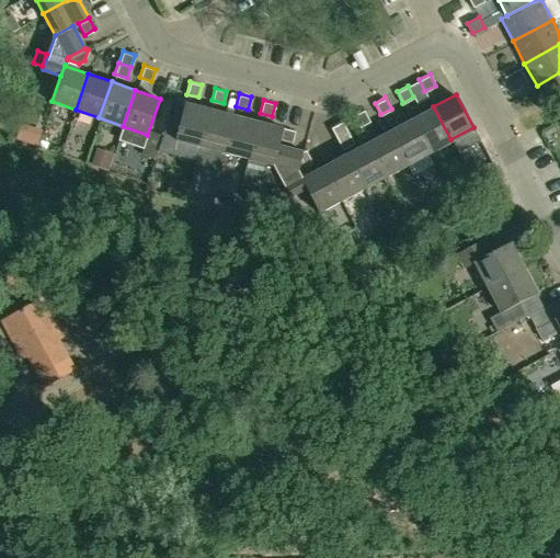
[(200,145),(209,107),(184,101),(174,138),(200,145)]
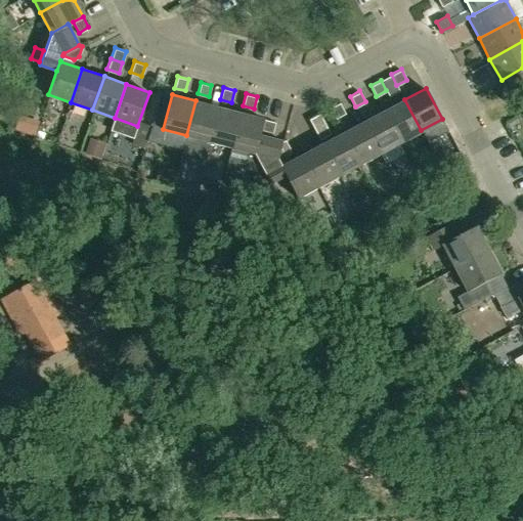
[(400,141),(421,130),(404,99),(384,110),(400,141)]
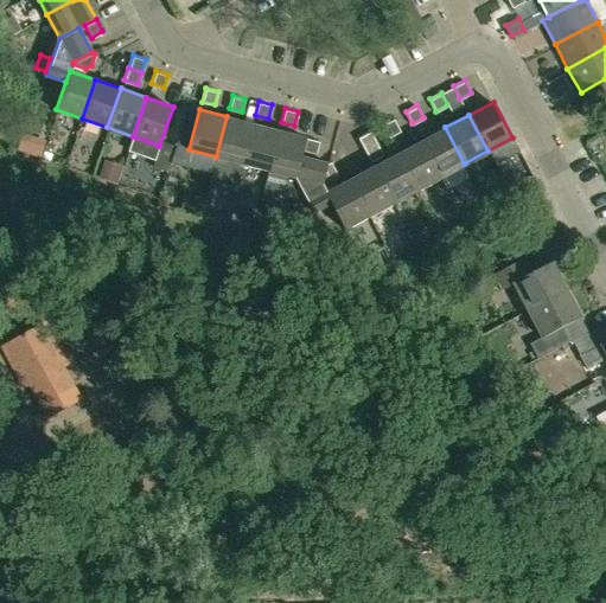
[(242,164),(253,123),(227,116),(216,156),(242,164)]
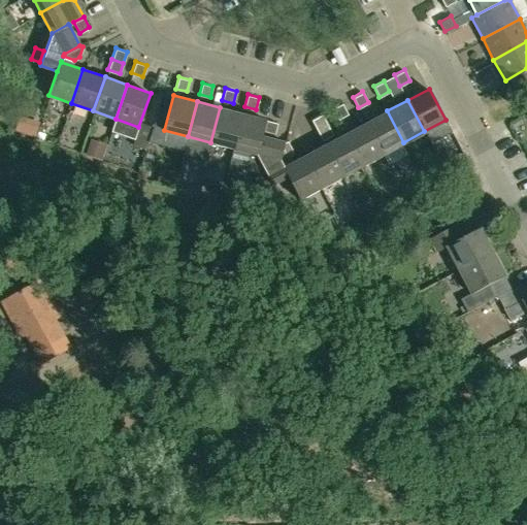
[(341,102),(331,108),(337,119),(348,113),(341,102)]
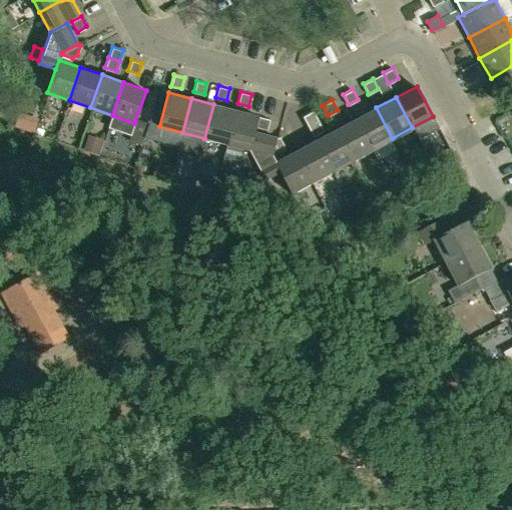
[(226,143),(235,110),(213,104),(204,138),(226,143)]
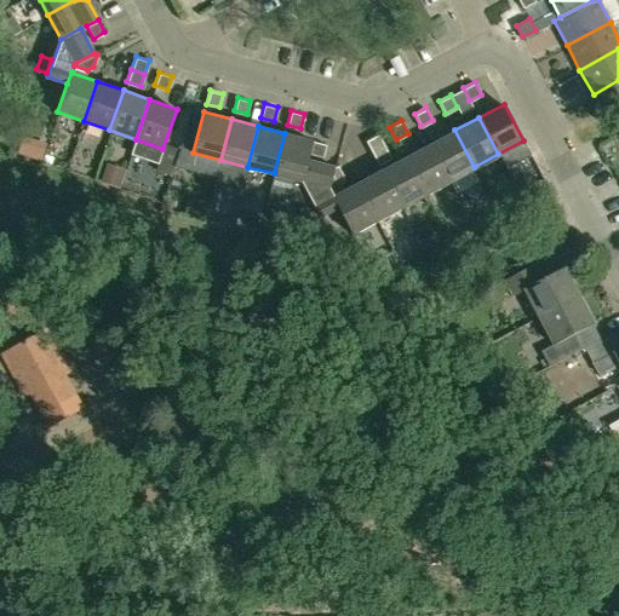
[(450,180),(474,167),(454,130),(430,143),(450,180)]
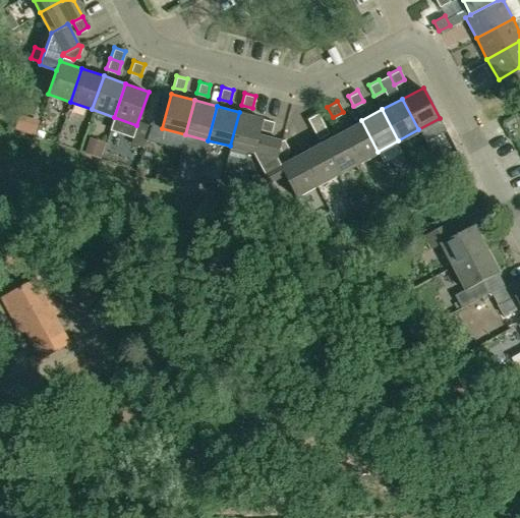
[(318,111),(306,117),(312,127),(323,121),(318,111)]
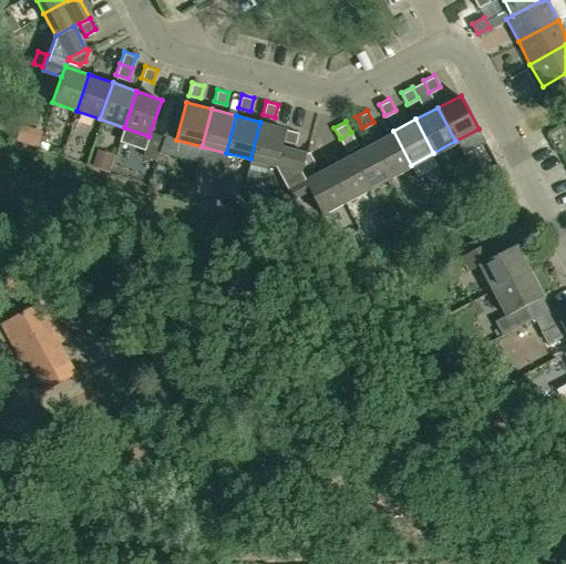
[(286,127),(260,122),(250,159),(247,174),(278,182),(277,187),(288,191),(275,165),(276,165),(280,145),(281,145),(283,140),(286,127)]
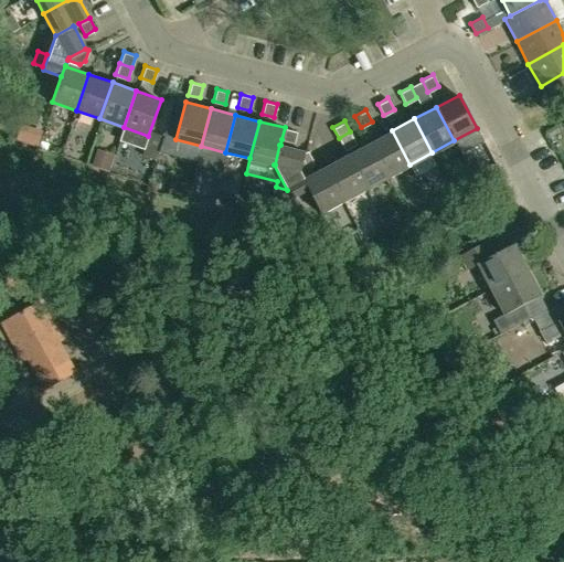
[(297,130),(285,127),(282,139),(294,142),(297,130)]
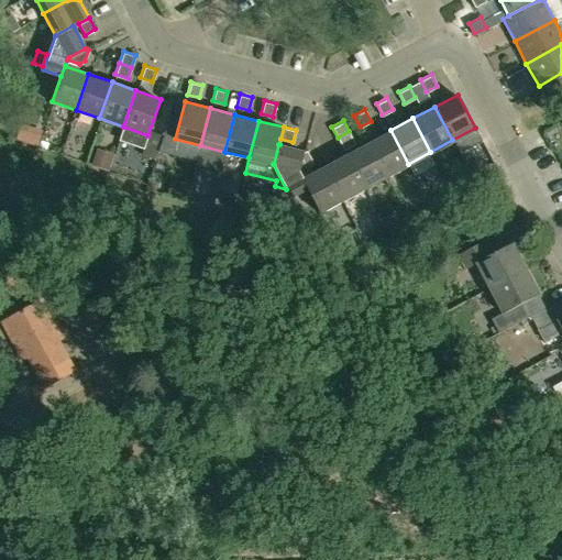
[(386,176),(408,164),(390,130),(368,142),(386,176)]
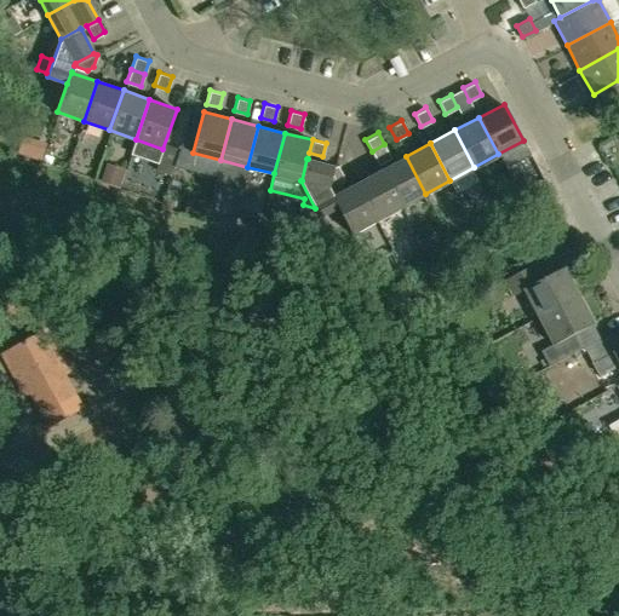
[(384,144),(372,151),(378,163),(391,157),(384,144)]
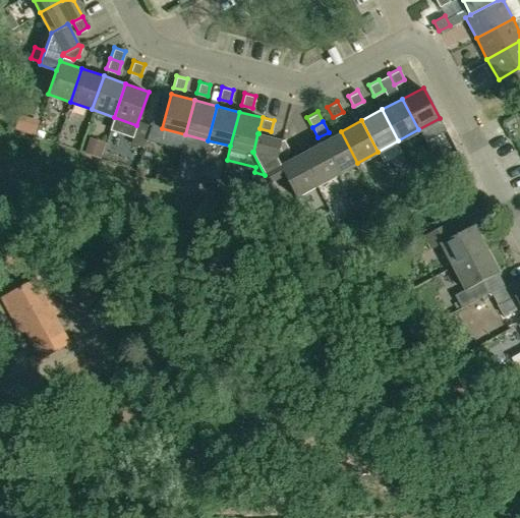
[(337,173),(357,163),(341,131),(321,142),(337,173)]
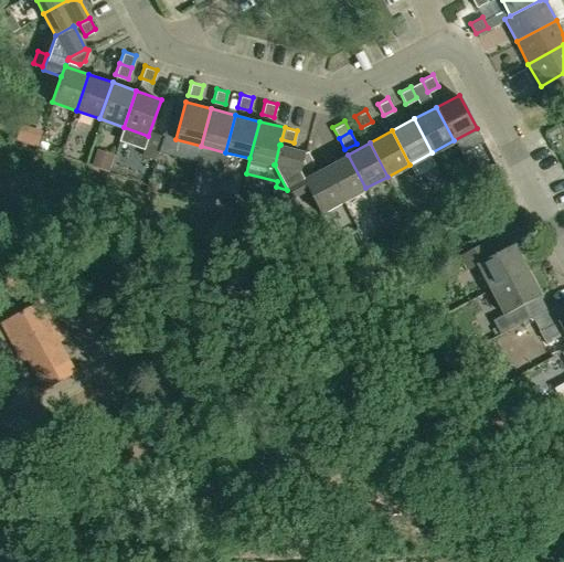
[(291,197),(308,188),(302,178),(304,178),(300,172),(299,170),(305,151),(280,145),(279,145),(275,165),(274,165),(287,190),(291,197)]
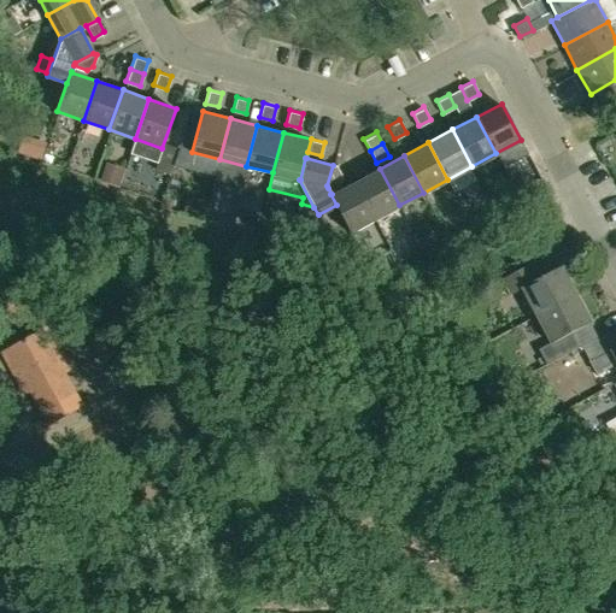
[(99,177),(118,184),(122,175),(125,166),(122,165),(105,159),(99,177)]
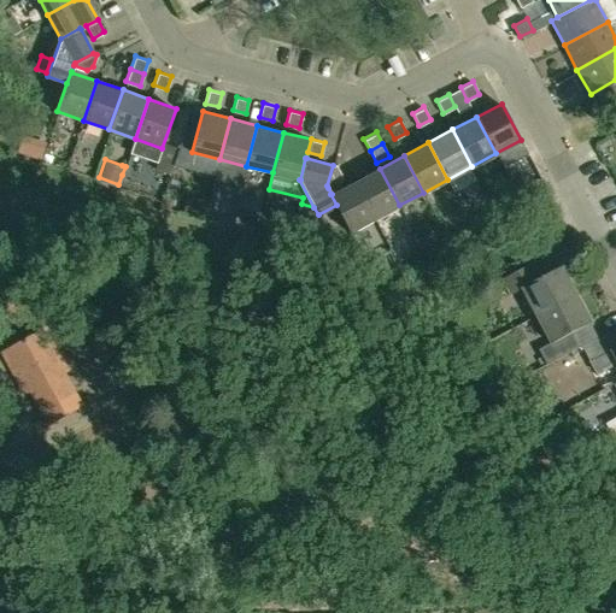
[(335,163),(333,165),(327,186),(328,188),(340,182),(342,175),(335,163)]
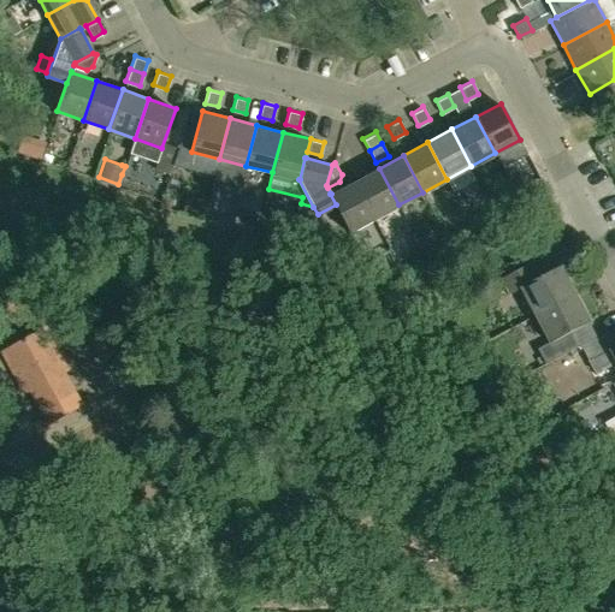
[(374,218),(398,205),(379,168),(354,180),(374,218)]
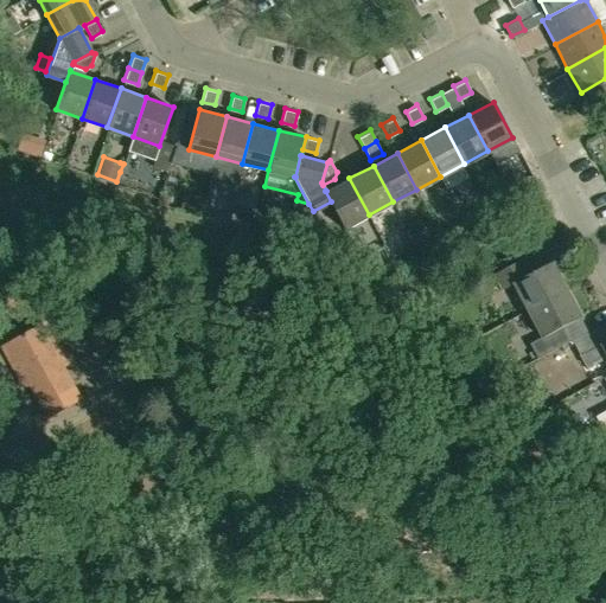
[(344,228),(369,215),(349,178),(326,191),(325,191),(331,201),(344,228)]
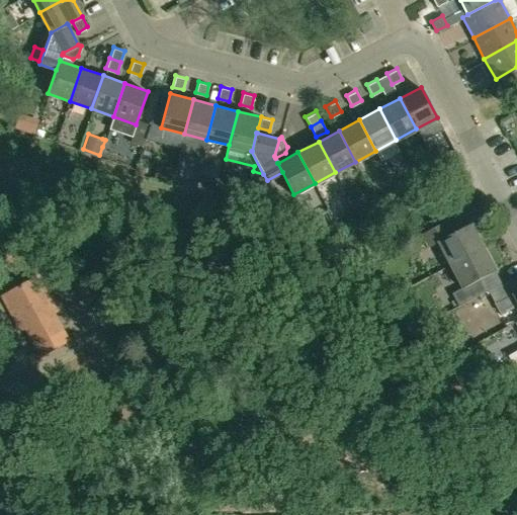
[(362,192),(350,198),(352,203),(354,206),(366,199),(362,192)]
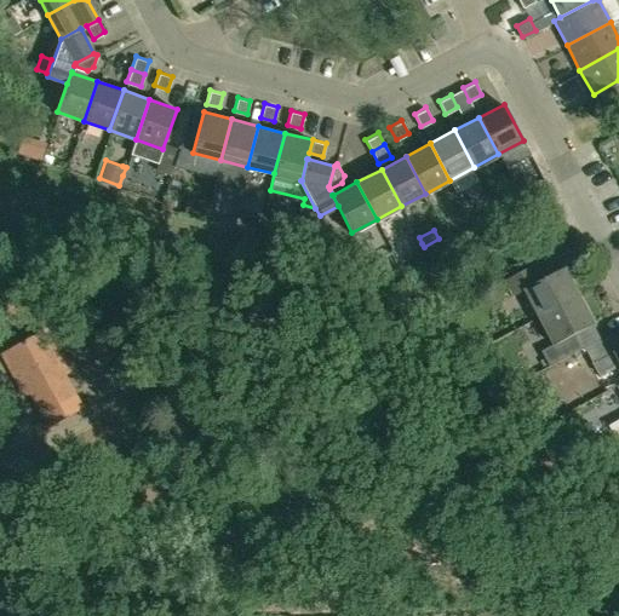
[(417,234),(408,237),(414,247),(422,243),(419,237),(417,234)]
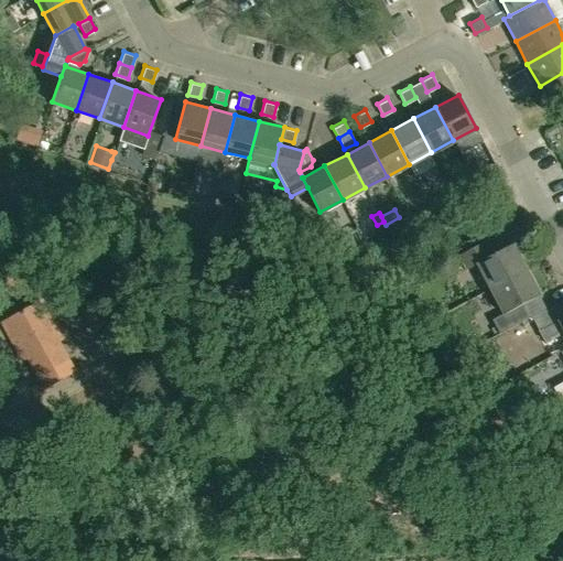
[(489,287),(526,267),(512,243),(494,251),(487,238),(457,254),(465,268),(476,262),(489,287)]
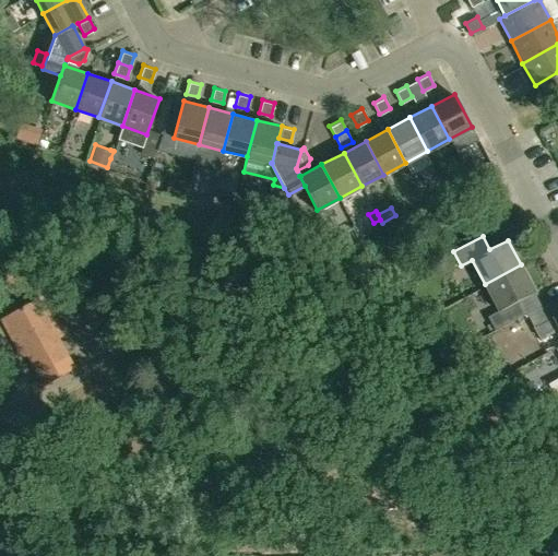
[(521,264),(485,284),(498,309),(487,315),(495,329),(523,314),(517,299),(534,290),(521,264)]
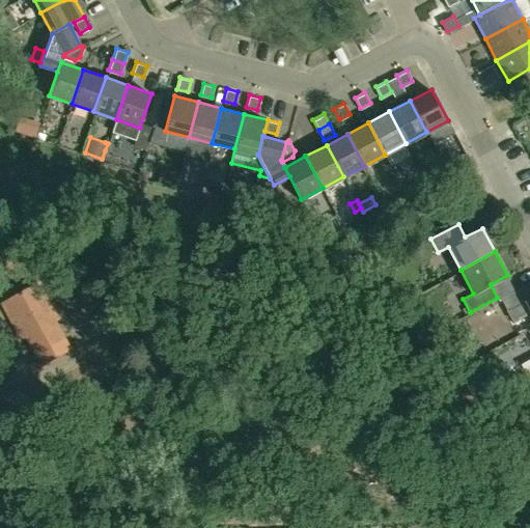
[(529,281),(529,280),(504,294),(510,306),(506,308),(511,317),(520,312),(525,314),(529,310),(529,281)]
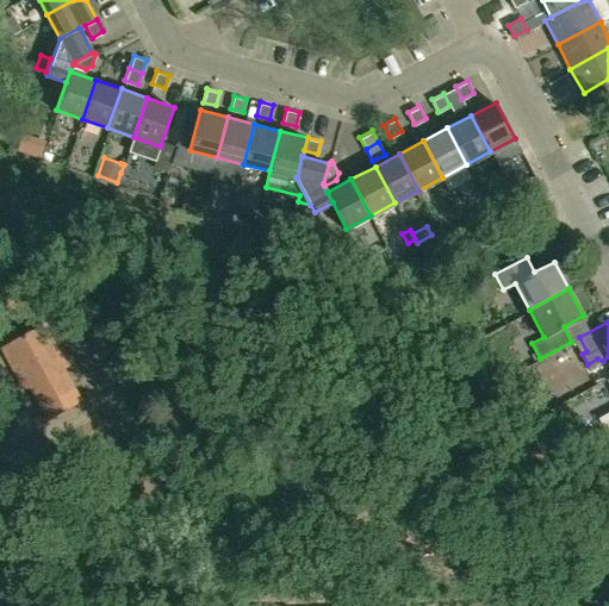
[(23,338),(6,347),(25,382),(30,379),(48,412),(75,398),(57,364),(62,362),(43,326),(26,336),(25,333),(22,336),(23,338)]
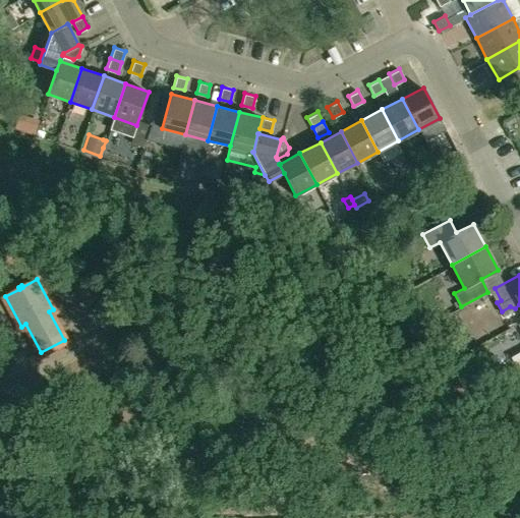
[(436,314),(426,308),(420,318),(429,324),(436,314)]
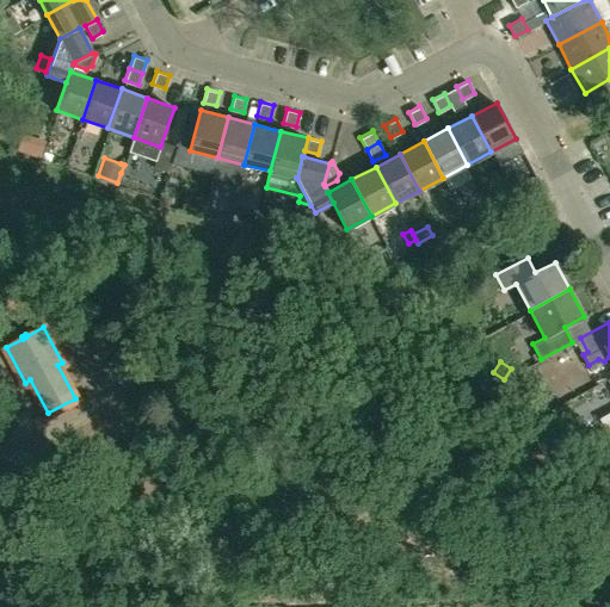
[(534,391),(530,372),(513,376),(518,395),(534,391)]
